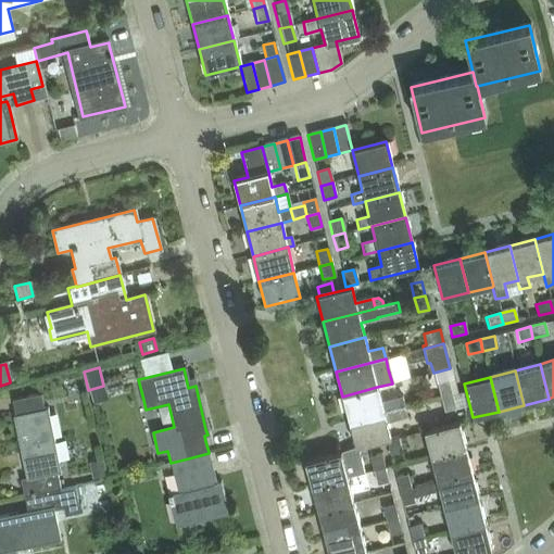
[(436,385),(440,398),(451,395),(448,381),(436,385)]
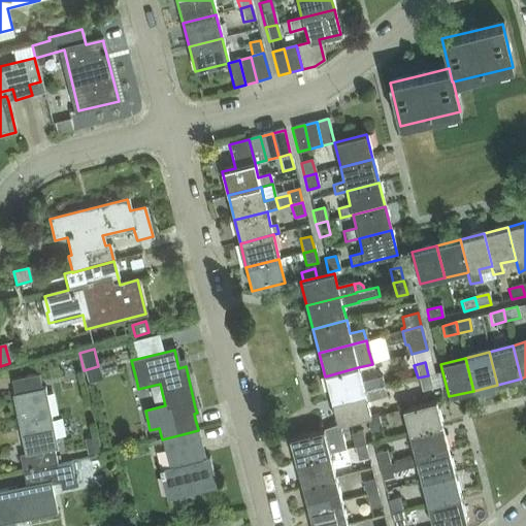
[(331,400),(383,387),(381,376),(362,382),(358,367),(325,376),(331,400)]
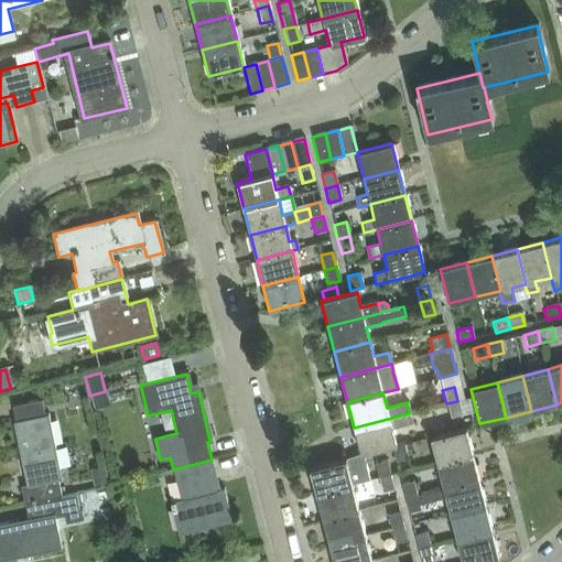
[(446,403),(450,417),(461,414),(457,401),(446,403)]
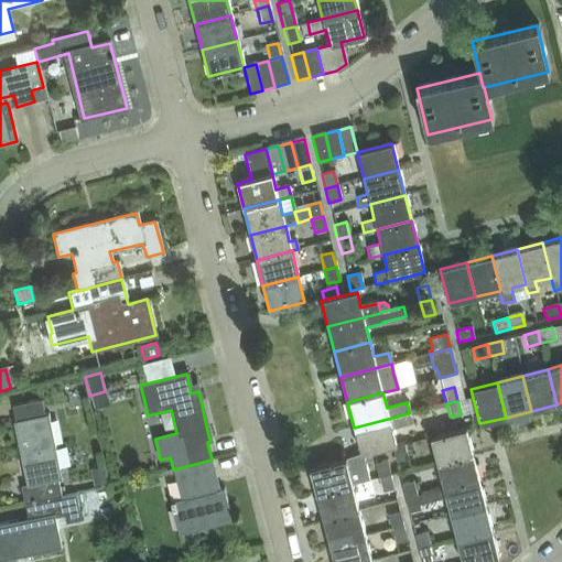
[(412,424),(409,413),(354,428),(360,454),(396,444),(392,429),(412,424)]
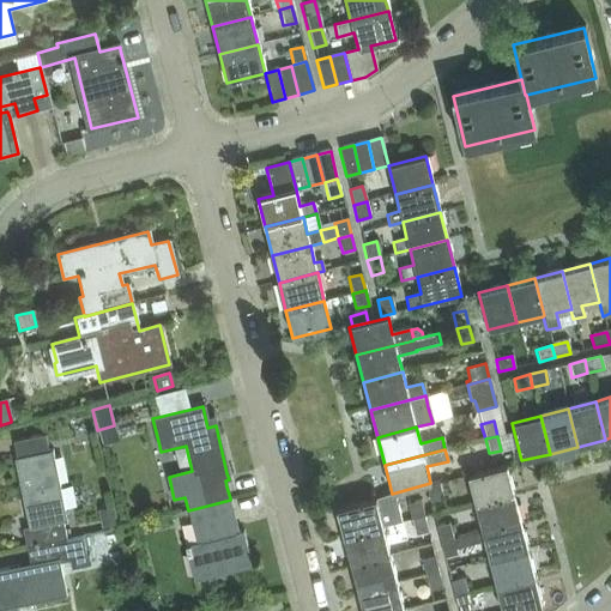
[(52,452),(14,458),(28,528),(23,530),(26,544),(35,543),(36,548),(47,546),(46,543),(65,539),(61,522),(65,521),(52,452)]
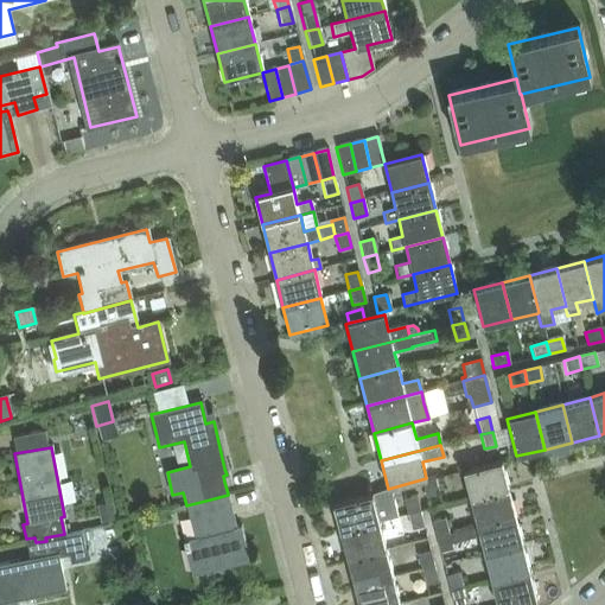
[(463,471),(470,498),(507,489),(501,462),(463,471)]
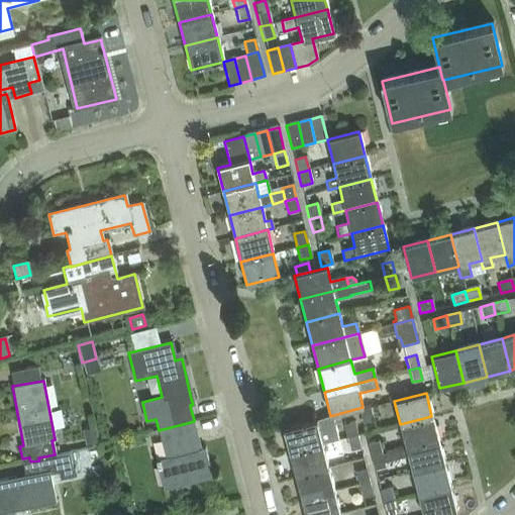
[(358,410),(362,424),(373,421),(370,408),(358,410)]
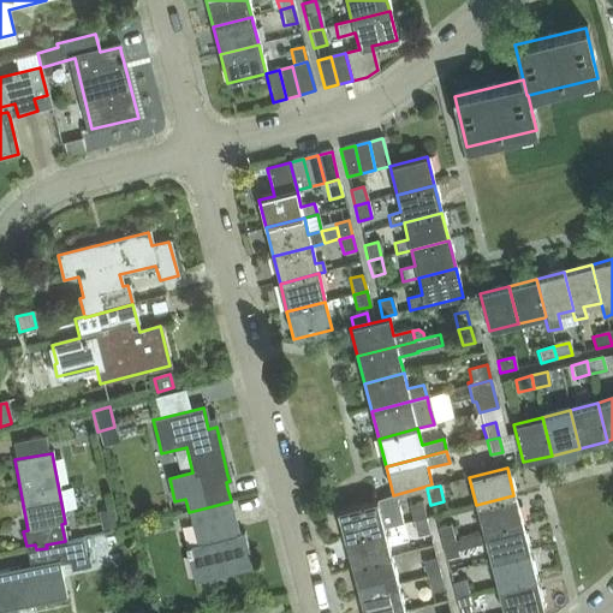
[(513,495),(476,505),(483,533),(521,523),(513,495)]
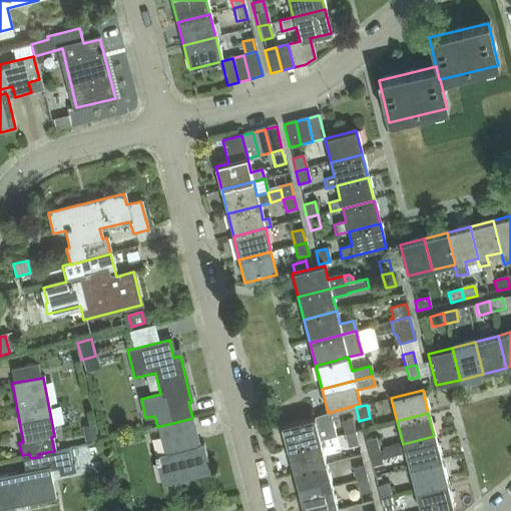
[(320,441),(335,437),(329,414),(281,426),(287,449),(320,441)]
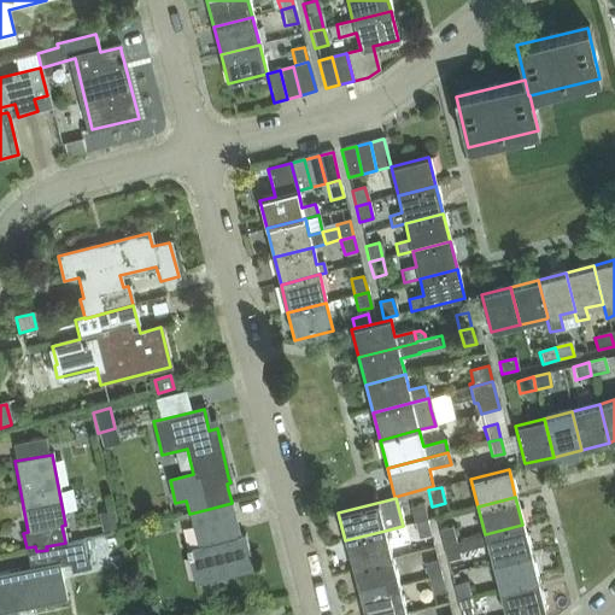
[(197,548),(186,550),(193,585),(252,570),(244,536),(240,537),(234,516),(232,505),(232,503),(214,508),(189,514),(197,548)]
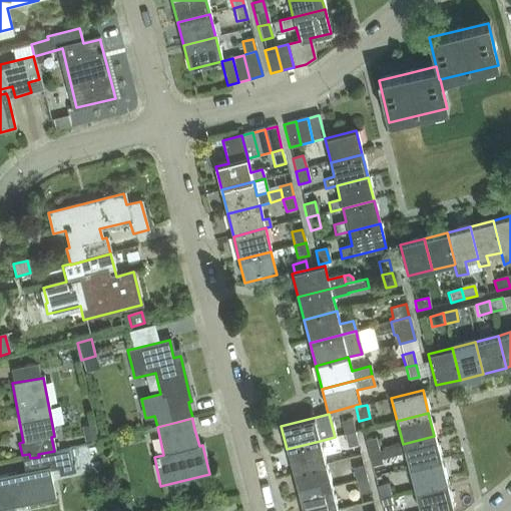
[(341,423),(344,435),(354,432),(351,420),(341,423)]
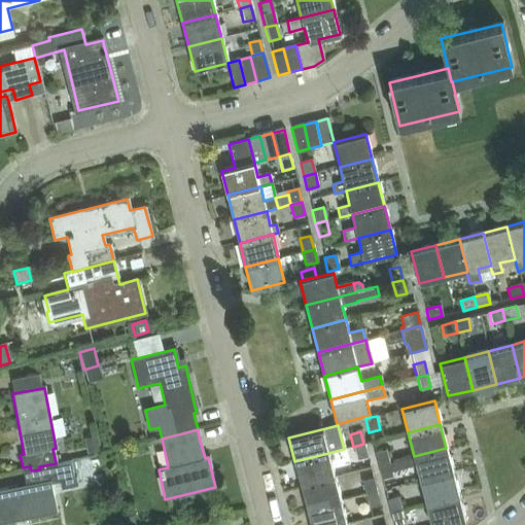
[(97,435),(82,439),(85,456),(100,453),(97,435)]
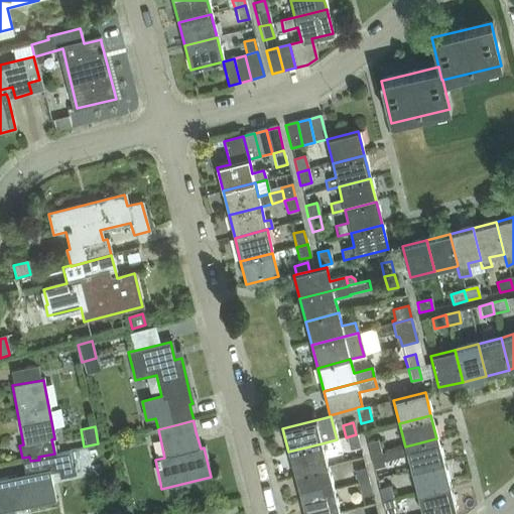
[(346,437),(349,452),(360,448),(356,434),(346,437)]
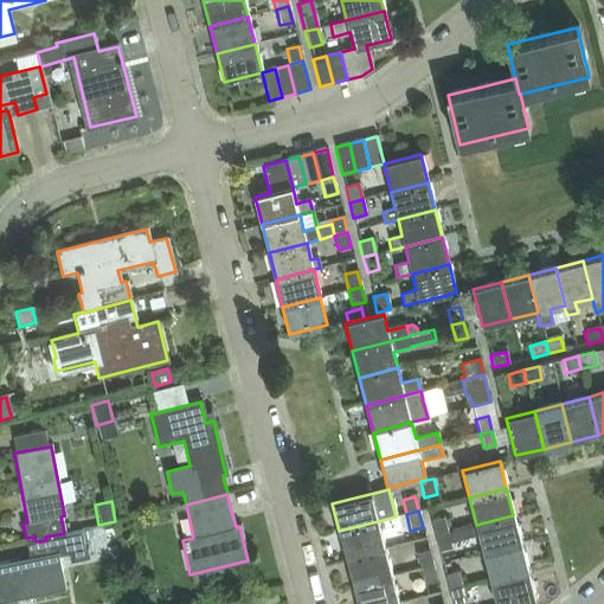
[(476,525),(476,526),(483,552),(520,543),(513,515),(476,525)]
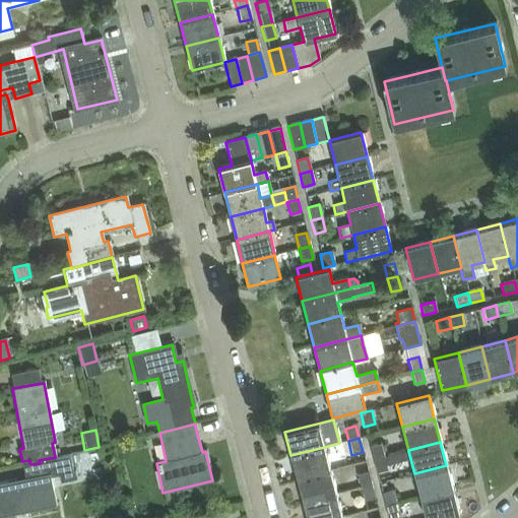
[(370,447),(373,459),(383,456),(380,444),(370,447)]
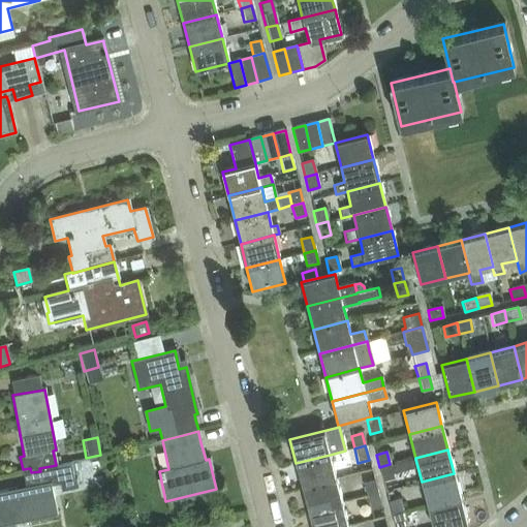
[(296,463),(302,487),(336,478),(330,455),(296,463)]
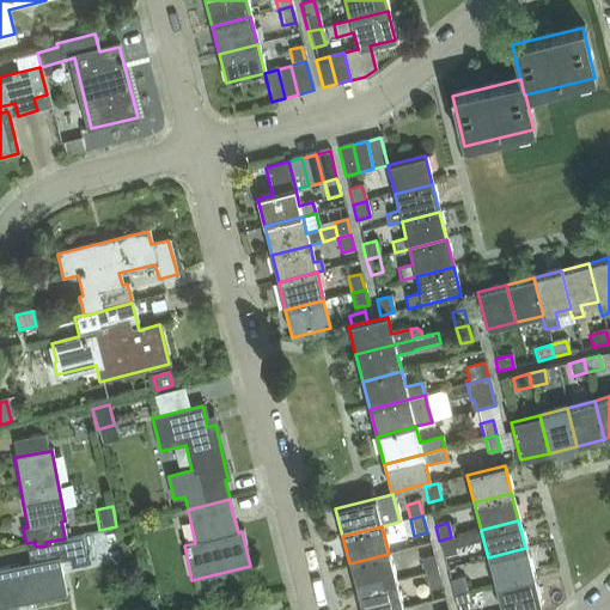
[(30,565),(0,571),(0,609),(14,609),(14,607),(65,597),(59,563),(68,561),(69,569),(89,565),(87,555),(85,556),(81,537),(65,541),(65,538),(46,542),(47,546),(36,547),(35,542),(26,543),(26,544),(28,550),(30,565)]
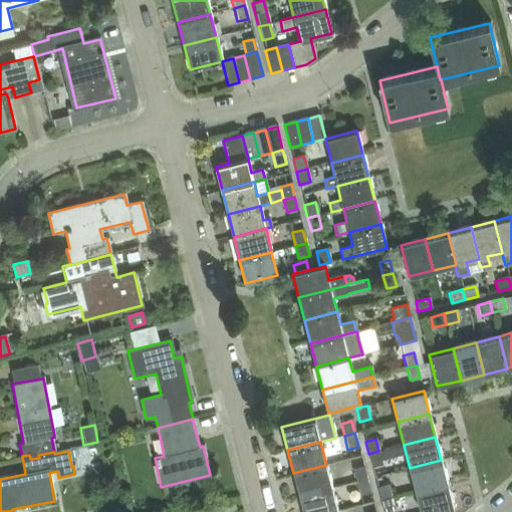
[(371,468),(382,465),(378,451),(368,454),(371,468)]
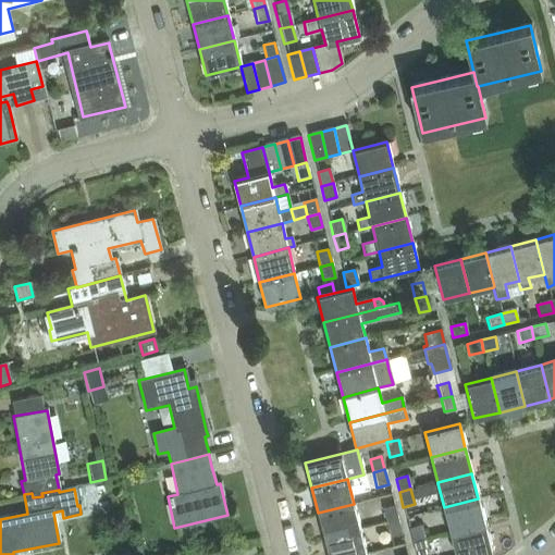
[(484,523),(478,498),(444,507),(451,532),(484,523)]
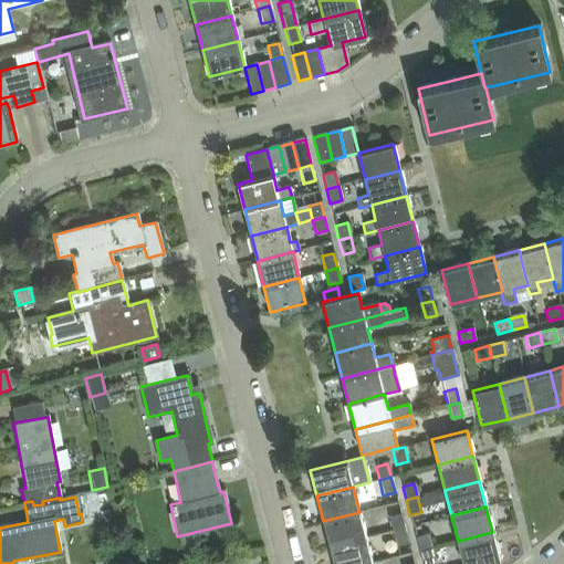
[(323,521),(330,546),(366,538),(359,512),(323,521)]
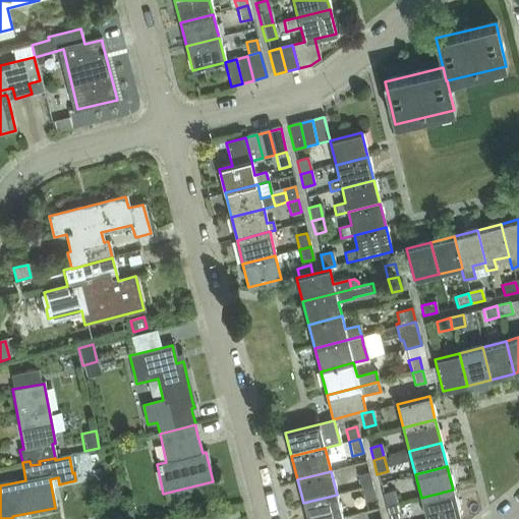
[(357,476),(360,488),(371,485),(368,473),(357,476)]
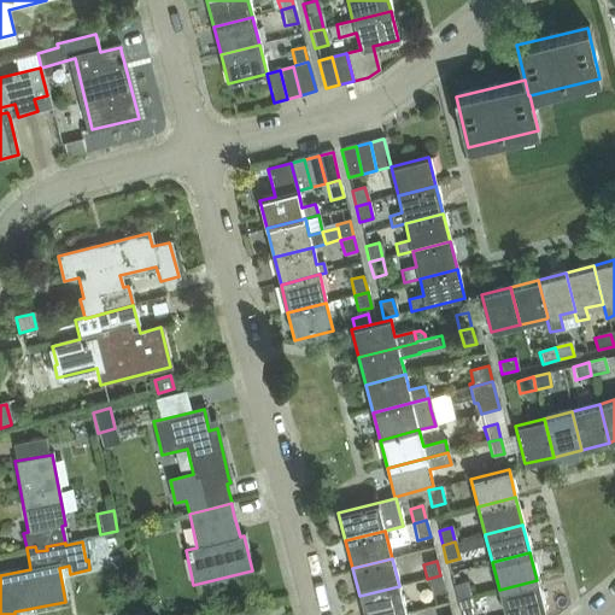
[(425,579),(422,569),(410,573),(413,583),(425,579)]
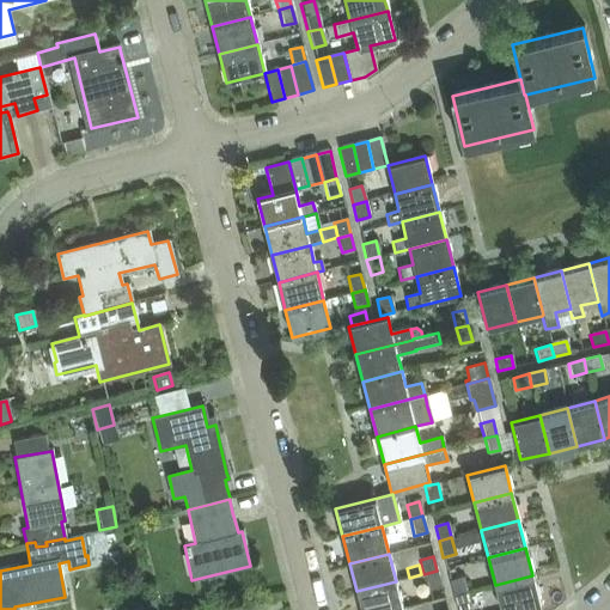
[(424,574),(428,591),(441,587),(437,571),(424,574)]
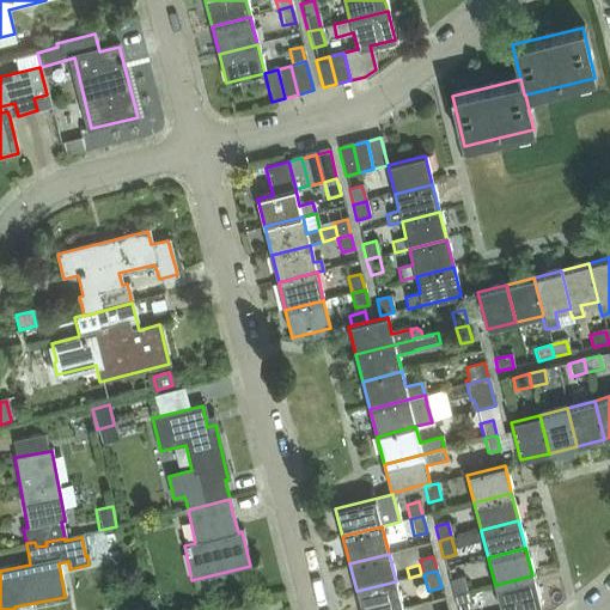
[(495,585),(501,609),(516,609),(540,604),(532,575),(495,585)]
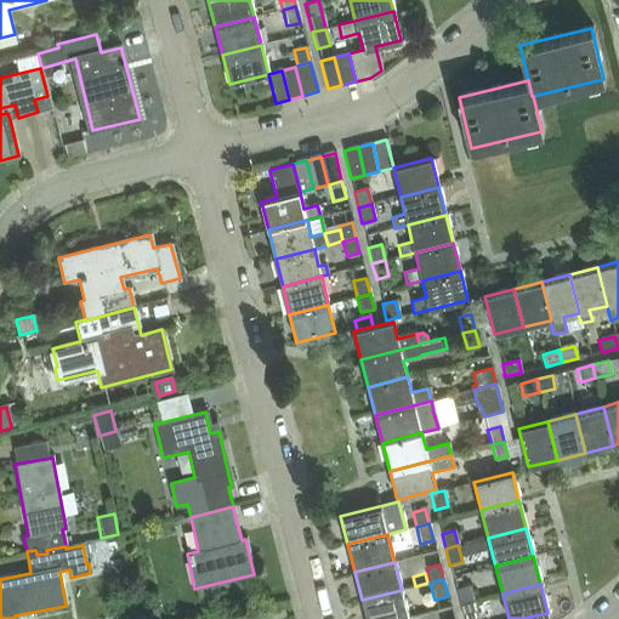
[(456,590),(460,605),(472,601),(469,586),(456,590)]
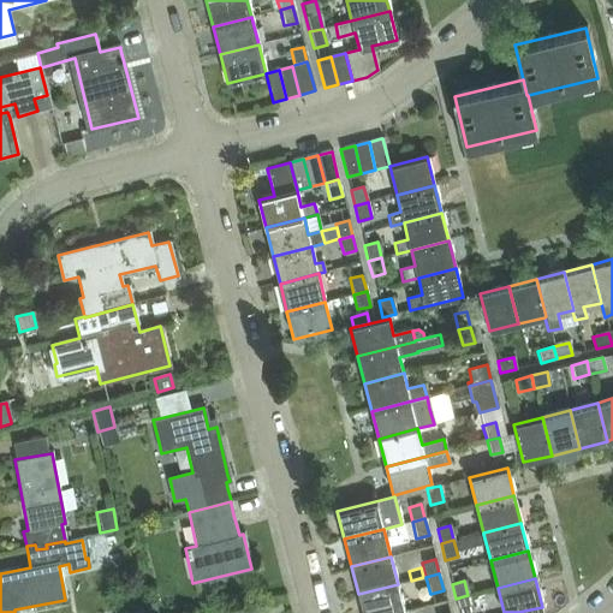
[(358,594),(363,612),(404,612),(398,584),(358,594)]
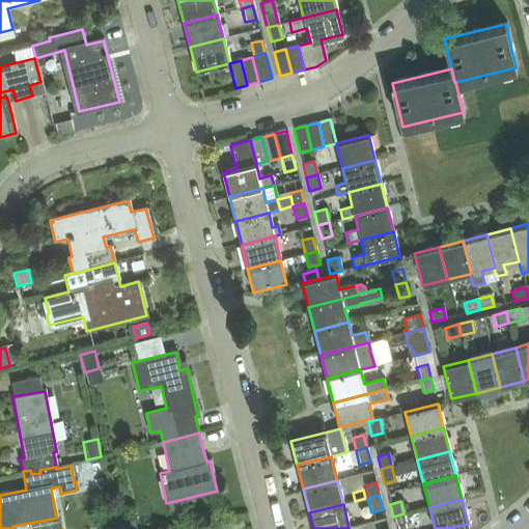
[(407,528),(404,513),(393,517),(396,528),(407,528)]
